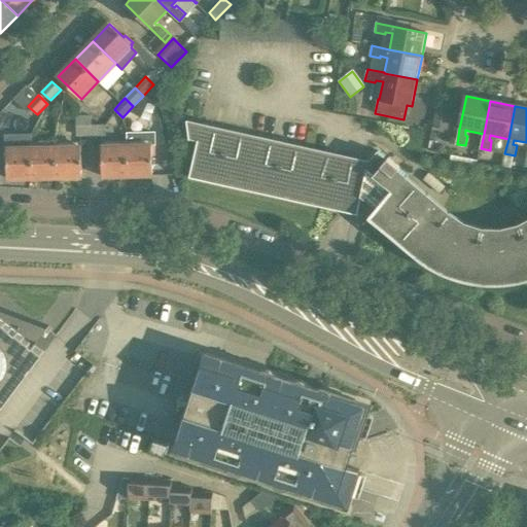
[(435,111),(432,126),(447,129),(450,114),(435,111)]
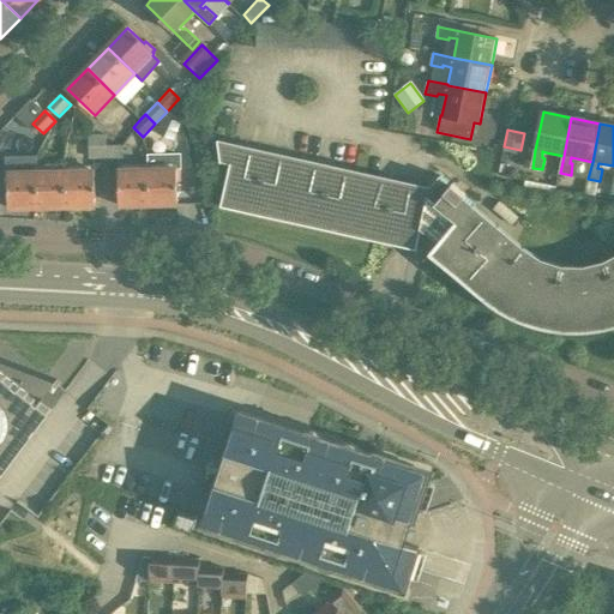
[(106,144),(107,144),(107,133),(89,134),(89,145),(106,144)]
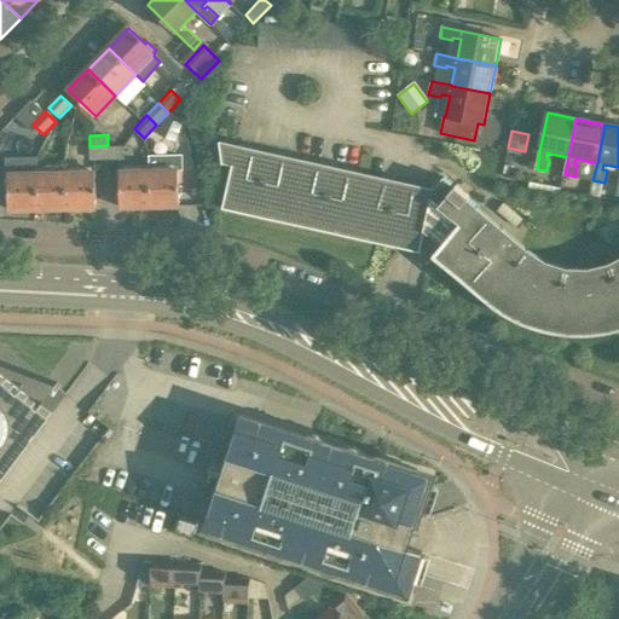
[(90,158),(106,158),(106,145),(90,146),(90,158)]
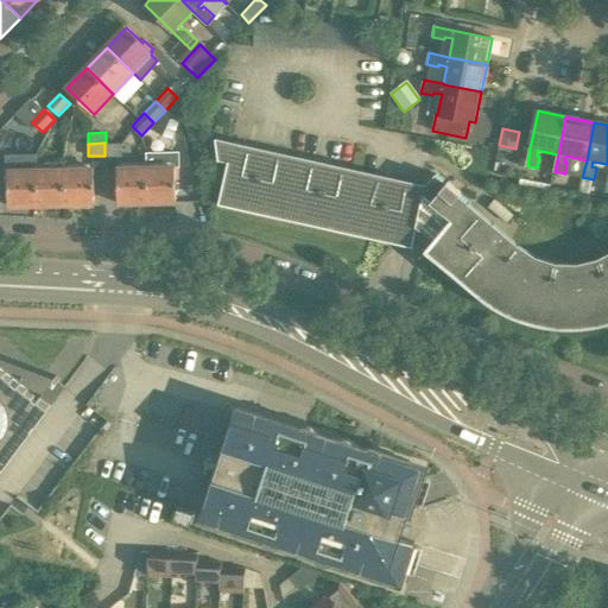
[(106,143),(105,143),(105,156),(122,156),(122,143),(106,143)]
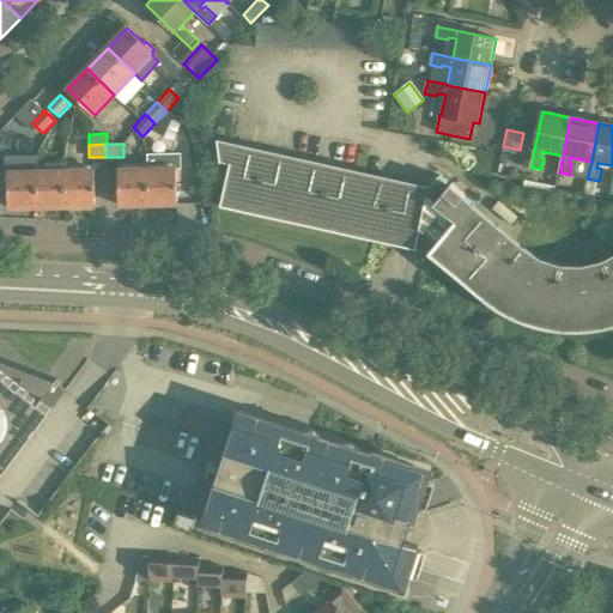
[(401,217),(407,192),(234,152),(222,206),(392,244),(398,216),(401,217)]
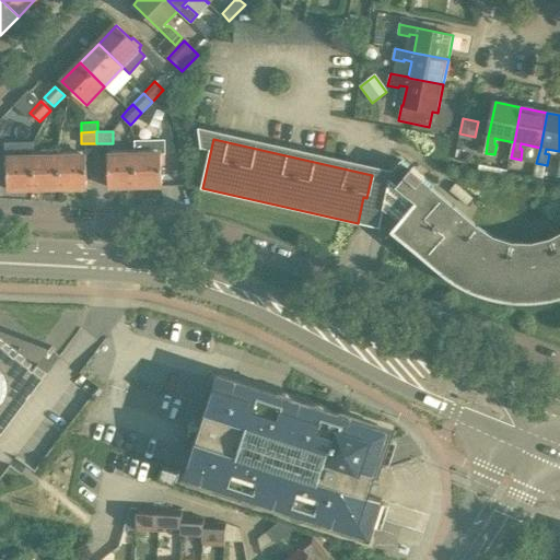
[(164,165),(164,154),(162,154),(161,153),(161,140),(133,141),(133,153),(135,186),(163,186),(162,165),(164,165)]
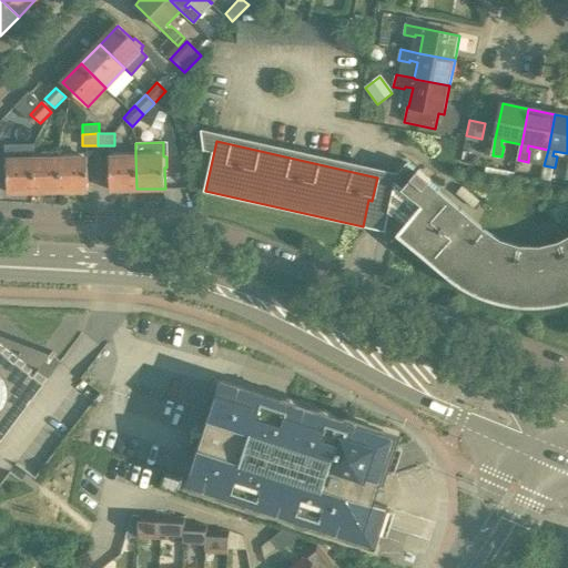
[(33,158),(33,146),(3,146),(3,170),(7,170),(8,192),(34,192),(33,158)]
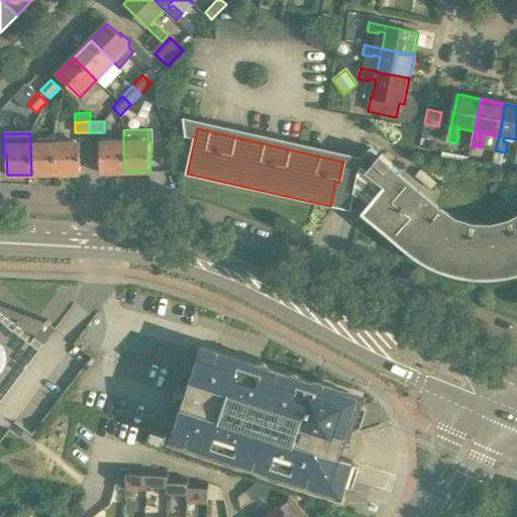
[(99,142),(100,173),(124,172),(123,141),(99,142)]
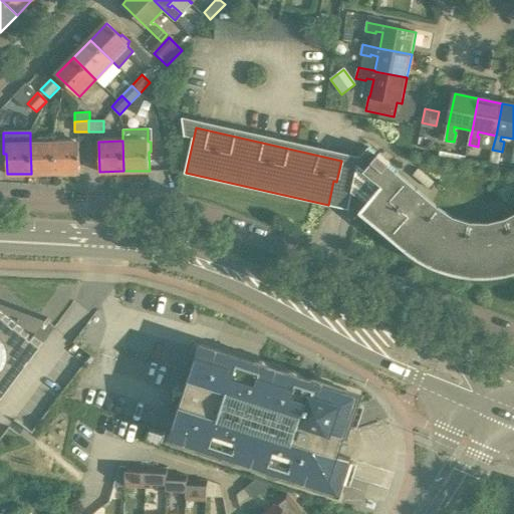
[(30,143),(31,174),(55,173),(54,142),(30,143)]
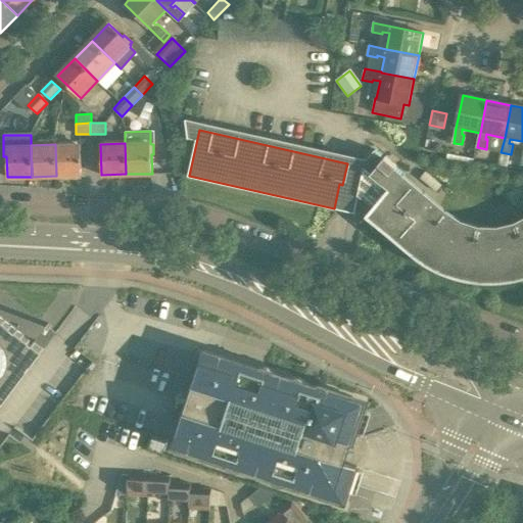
[(81,176),(80,144),(55,144),(56,176),(81,176)]
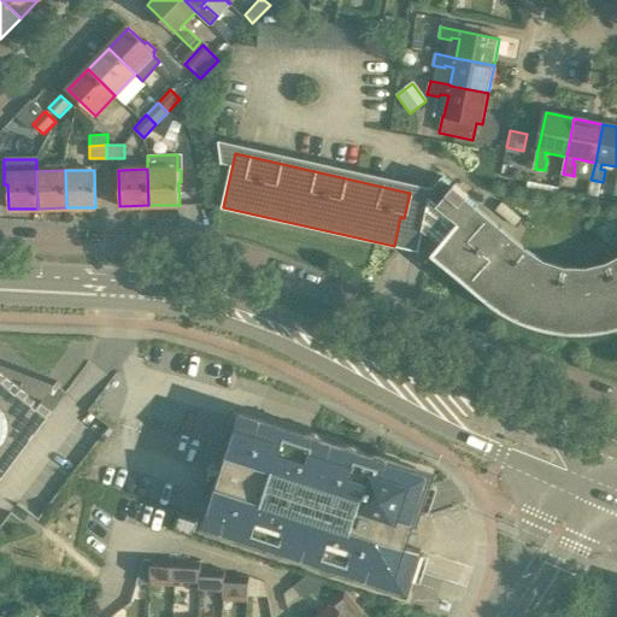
[(616,265),(610,270),(587,276),(564,275),(541,268),(522,256),(504,240),(470,212),(475,205),(463,195),(464,194),(454,186),(453,187),(442,177),(432,189),(429,198),(422,229),(430,238),(440,245),(433,254),(487,299),(489,301),(495,306),(504,312),(512,316),(516,318),(523,321),(530,324),(540,327),(550,329),(554,330),(562,330),(570,331),(582,331),(589,331),(593,331),(601,329),(615,327),(616,325),(616,265)]
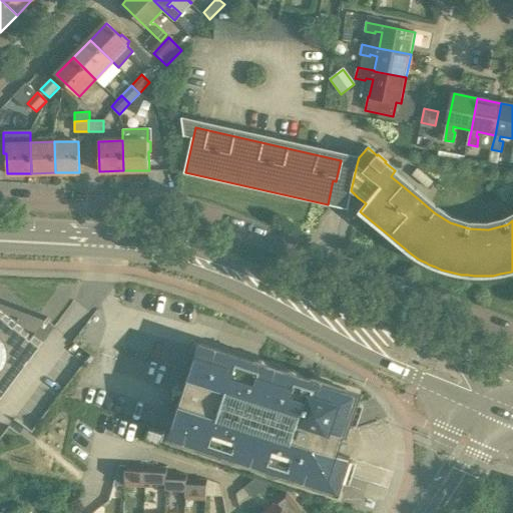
[(333,180),(328,204),(339,206),(360,211),(366,203),(358,197),(351,190),(357,164),(349,162),(341,160),(336,181),(333,180)]
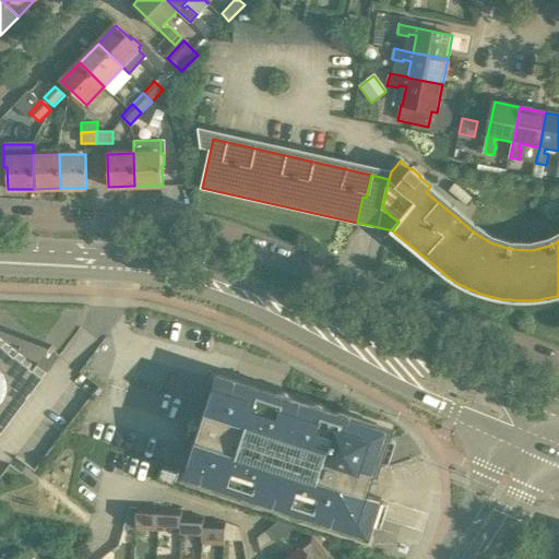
[(0,433),(59,356),(3,314),(0,319),(0,433)]
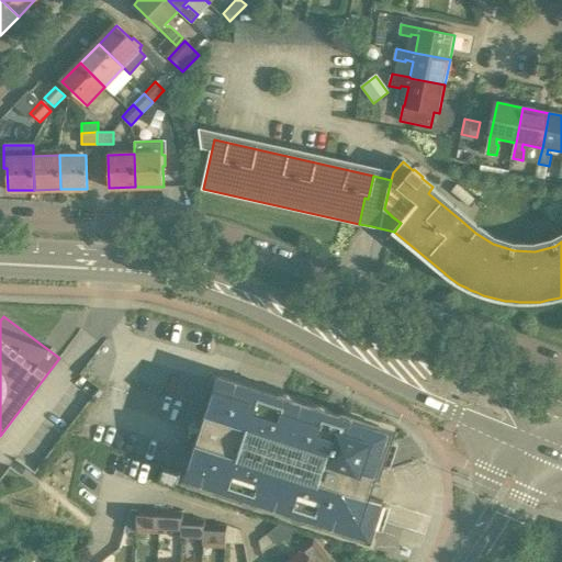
[(369,495),(390,431),(335,414),(306,404),(299,402),(216,375),(206,407),(184,474),(183,478),(370,539),(383,501),(369,495)]
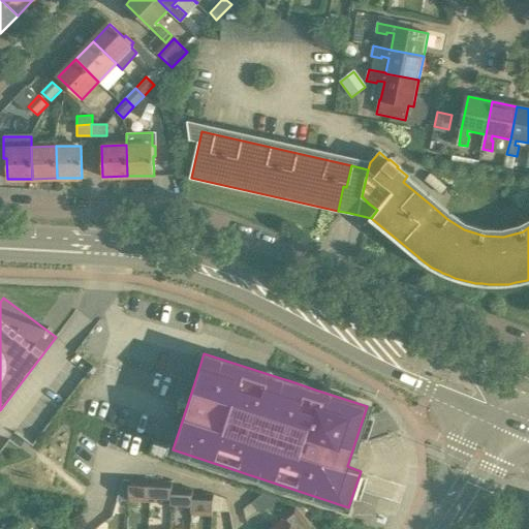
[(149,502),(150,479),(128,478),(127,501),(149,502)]
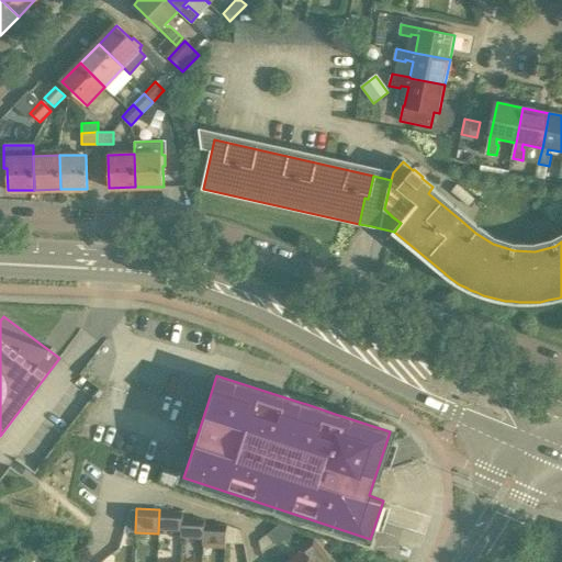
[(159,509),(158,534),(171,534),(171,539),(181,539),(182,517),(182,510),(159,509)]
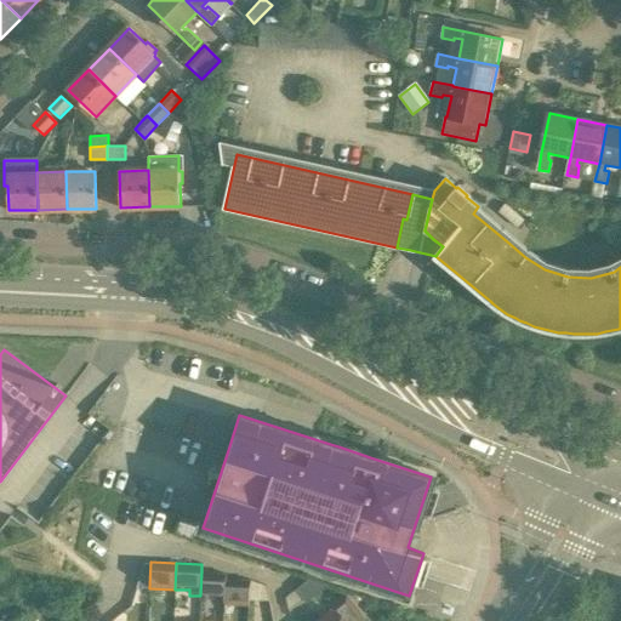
[(201,571),(200,596),(200,597),(224,598),(226,577),(226,573),(201,571)]
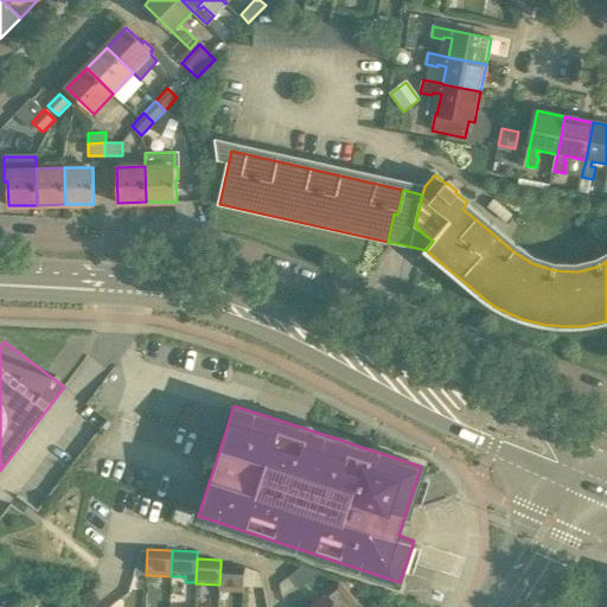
[(221,564),(219,585),(219,590),(243,592),(244,566),(221,564)]
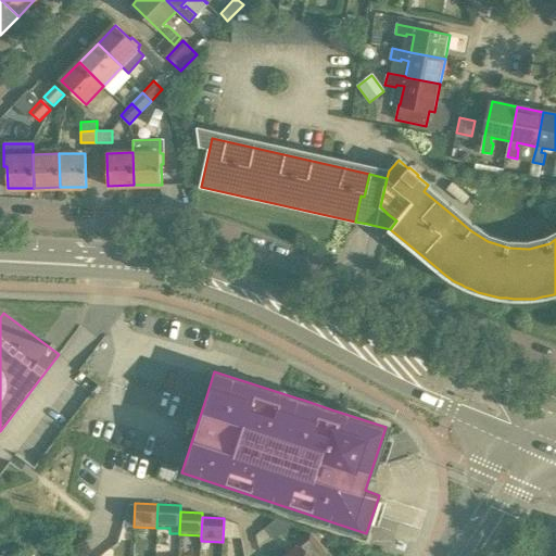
[(294,523),(277,518),(265,527),(274,539),(294,523)]
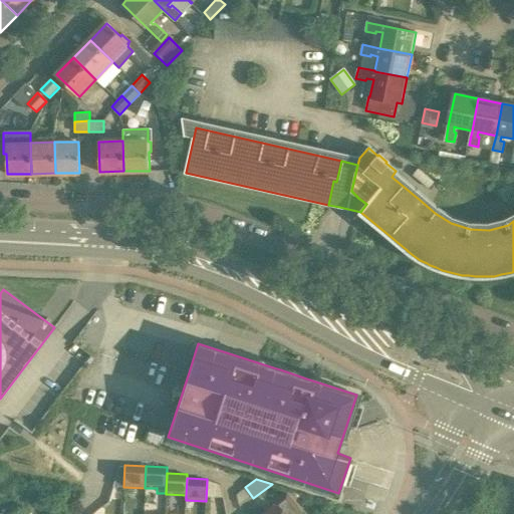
[(281,509),(275,513),(298,513),(300,512),(286,494),(276,502),(281,509)]
